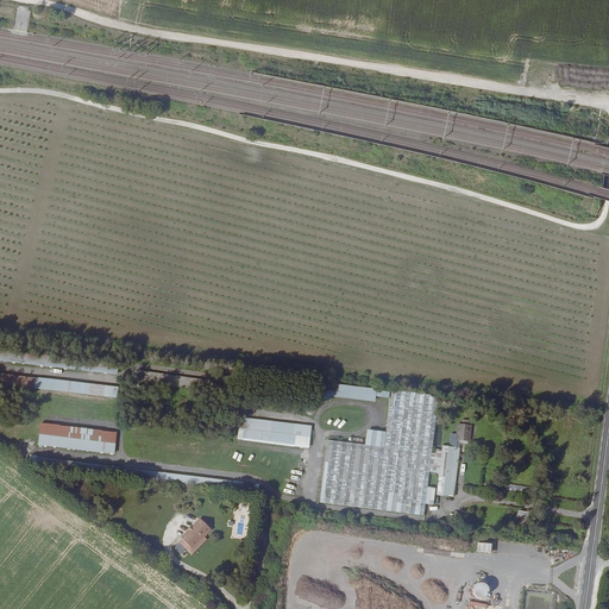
[(0,384),(118,399),(119,388),(0,372),(0,384)]
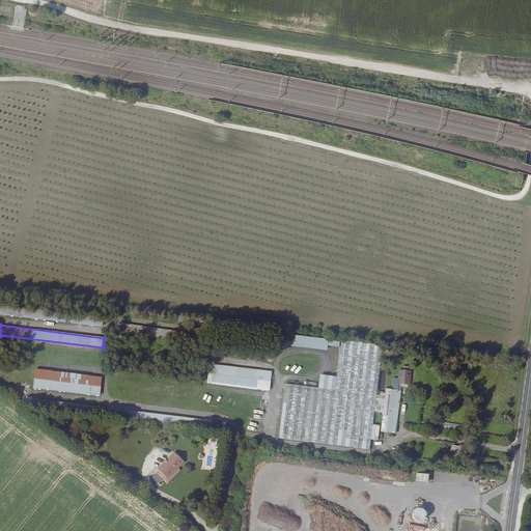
[(340,346),(340,340),(281,334),(279,350),(288,351),(289,345),(328,351),(328,345),(340,346)]
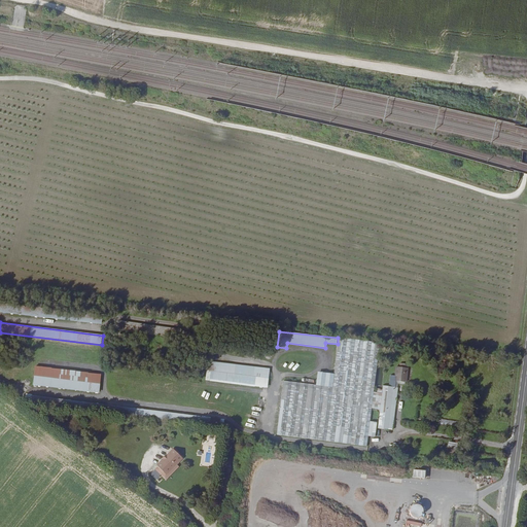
[(327,441),(369,446),(370,435),(372,422),(373,410),(375,393),(381,343),(341,338),(336,374),(335,388),(327,441)]
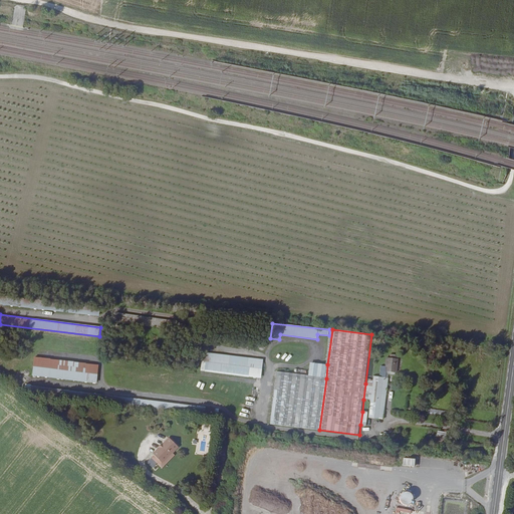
[(261,378),(263,361),(207,354),(205,372),(261,378)]
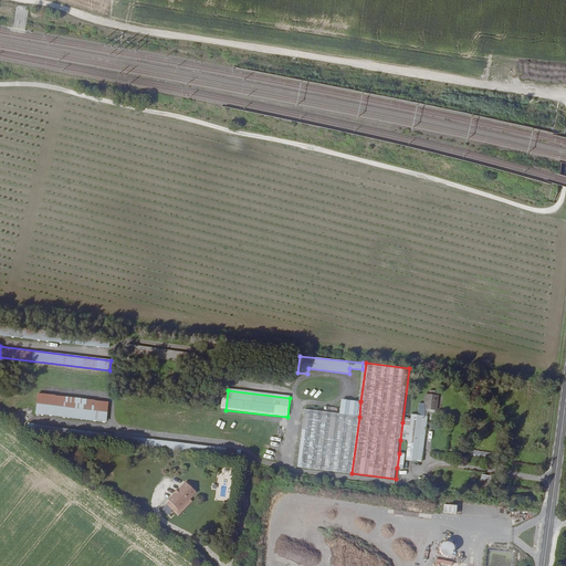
[(408,460),(419,461),(425,416),(427,416),(428,409),(438,410),(440,391),(431,391),(431,395),(428,394),(427,404),(421,402),(420,415),(413,415),(412,423),(410,442),(408,460)]
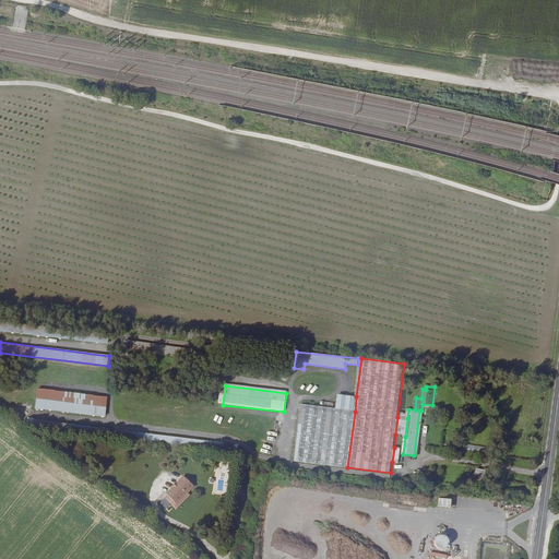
[(108,397),(37,390),(35,409),(106,417),(108,397)]
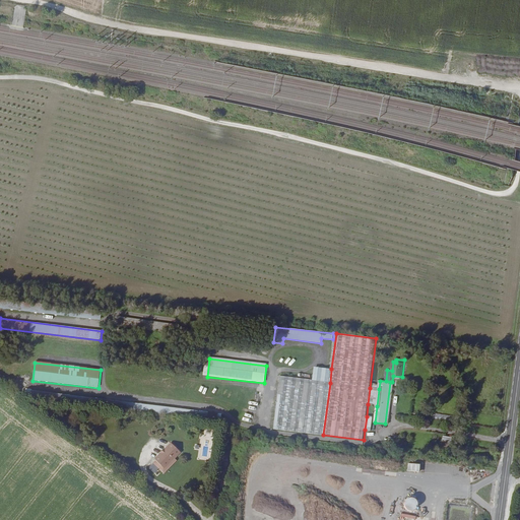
[(331,369),(314,367),(312,381),(330,383),(331,369)]
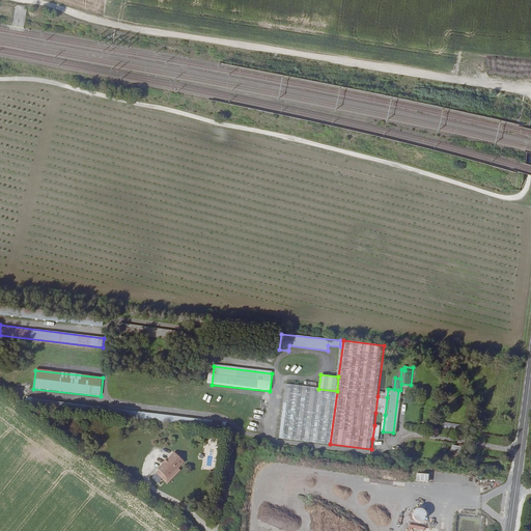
[(280,438),(330,444),(337,391),(318,389),(286,385),(280,438)]
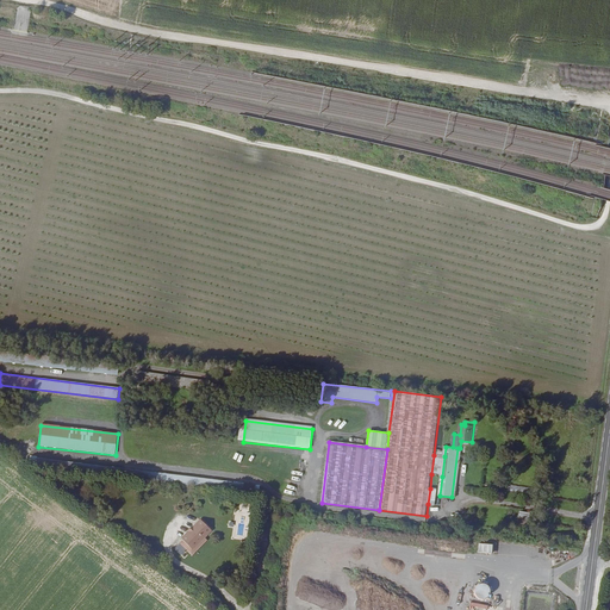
[(460,448),(458,448),(452,497),(456,497),(462,448),(460,448)]
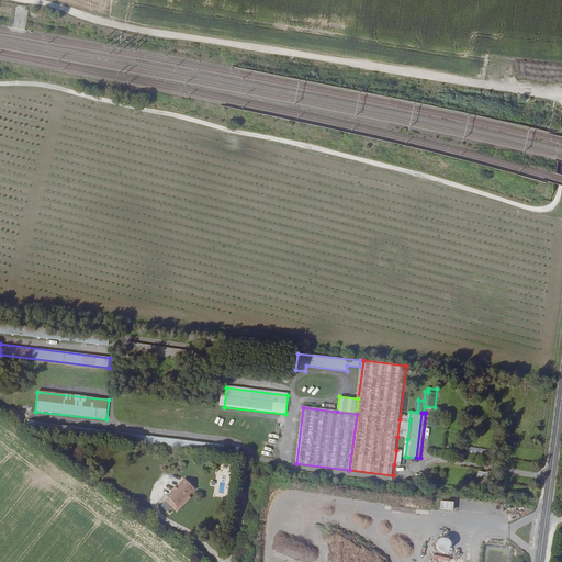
[(400,419),(397,437),(407,439),(409,420),(400,419)]
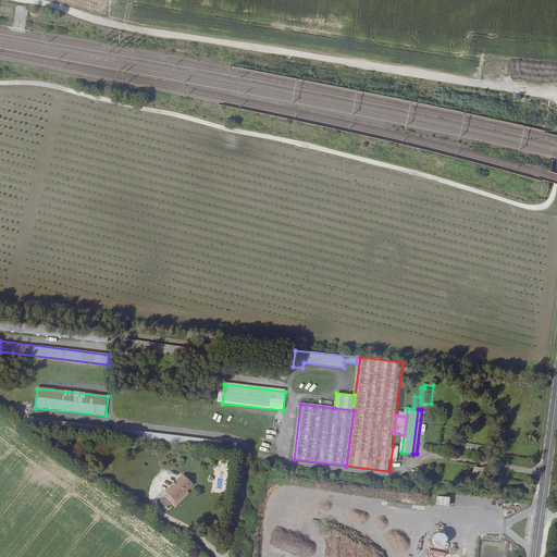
[(490,446),(465,443),(463,449),(490,453),(490,446)]
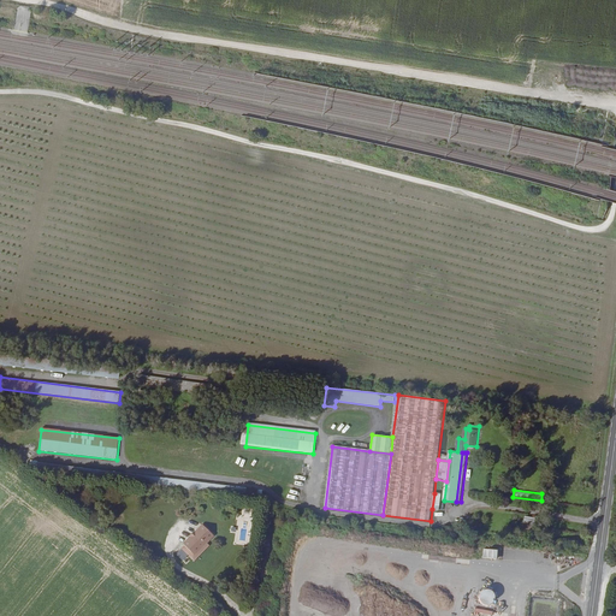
[(443,493),(434,493),(432,509),(440,509),(443,493)]
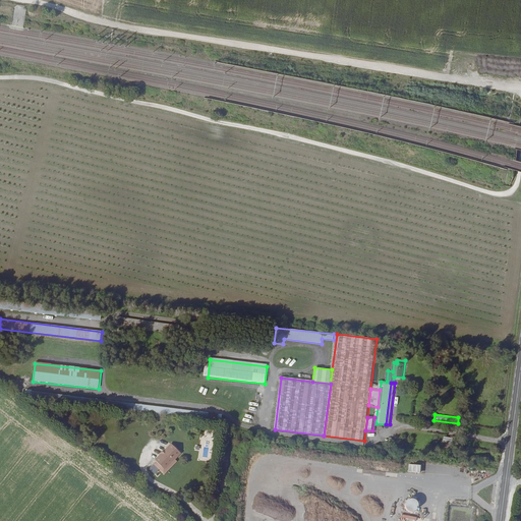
[(454,439),(444,437),(442,449),(452,450),(454,439)]
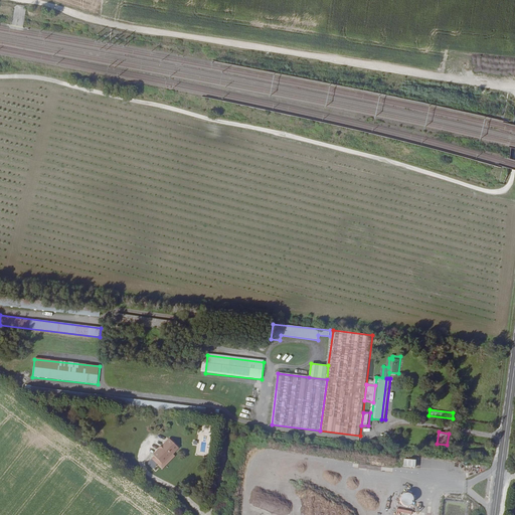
[(154,456),(151,458),(152,459),(156,463),(161,459),(164,462),(172,454),(179,448),(169,438),(153,454),(154,456)]
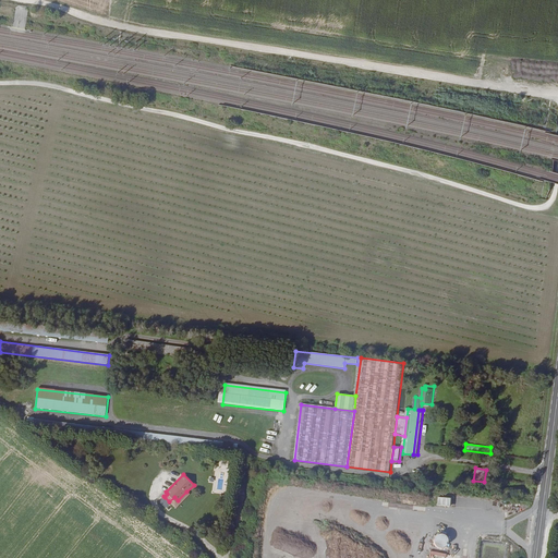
[(171,502),(174,507),(187,493),(186,492),(178,500),(174,497),(169,501),(171,502)]
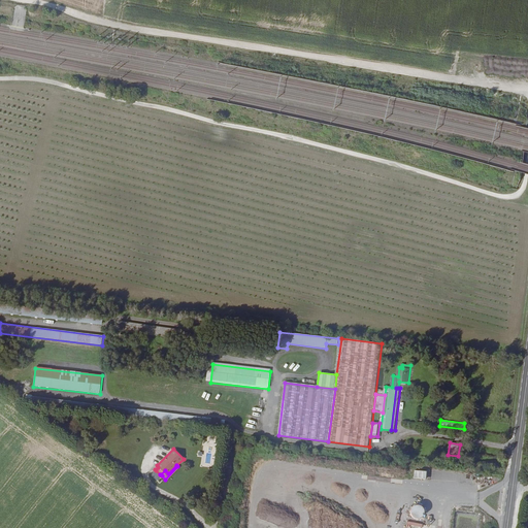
[(414,468),(413,479),(428,479),(429,468),(414,468)]
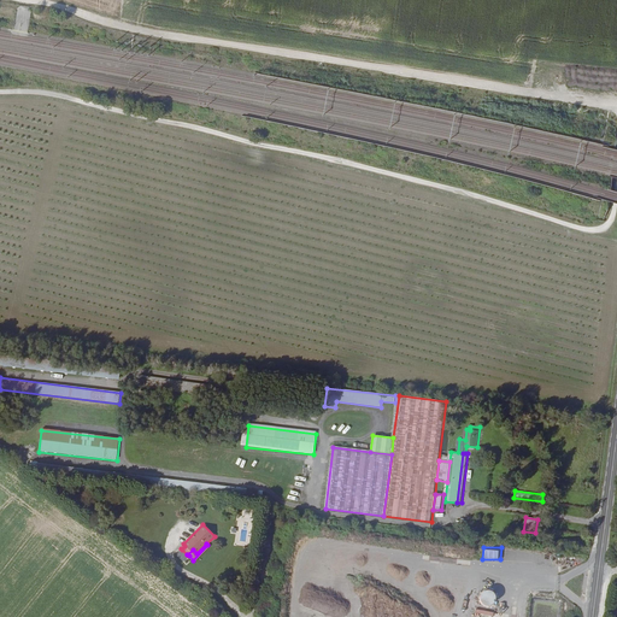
[(187,554),(182,550),(176,554),(183,562),(189,556),(187,554)]
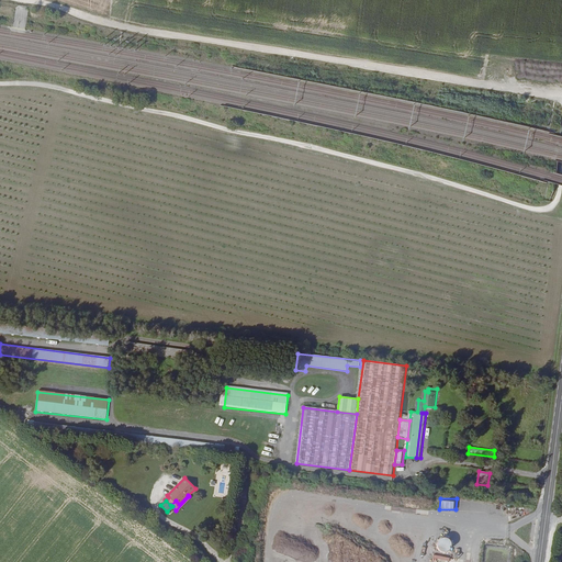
[(441,551),(445,552),(448,551),(450,550),(451,547),(451,543),(450,541),(448,539),(446,538),(442,538),(439,540),(438,543),(438,546),(439,549),(441,551)]
